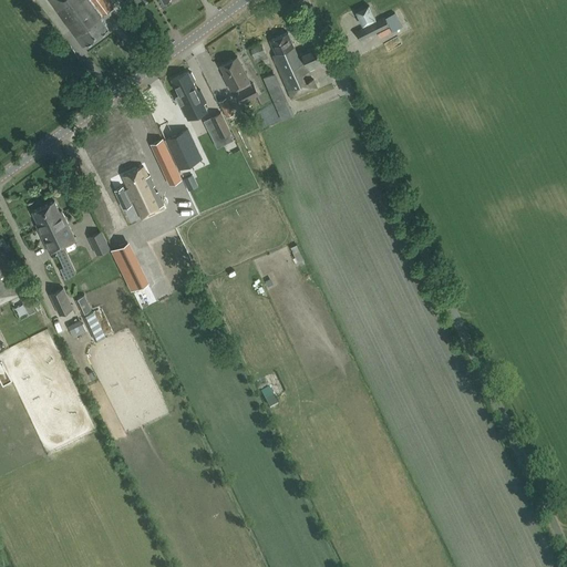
[(48,0),(72,31),(72,32),(71,32),(83,48),(86,44),(88,45),(109,29),(100,18),(114,7),(109,0),(48,0)]
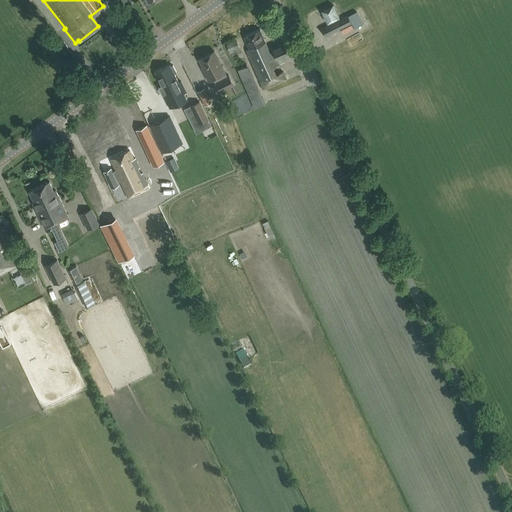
[(331,6),(318,11),(324,24),(336,18),(331,6)]
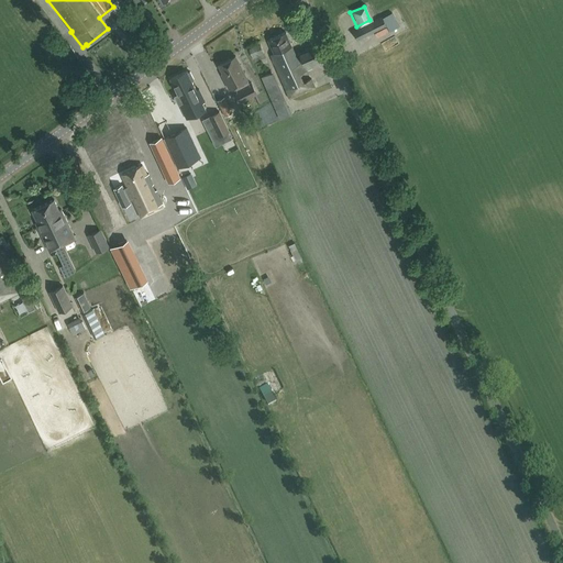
[(386,26),(382,18),(353,32),(357,41),(386,26)]
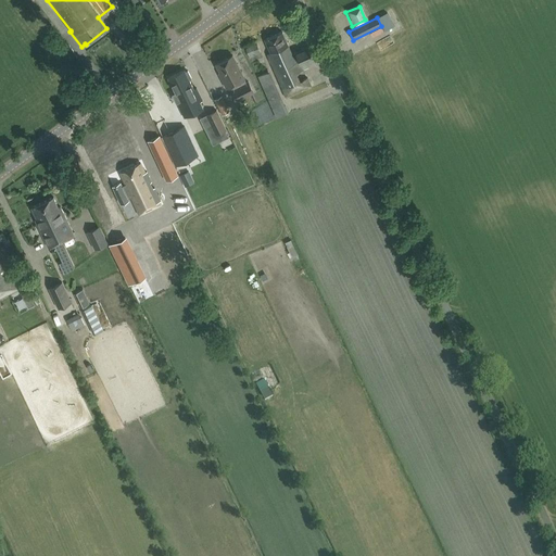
[(292,54),(282,32),(265,39),(270,52),(270,53),(267,54),(287,97),(311,86),(307,78),(301,81),(297,73),(318,63),(311,47),(292,54)]
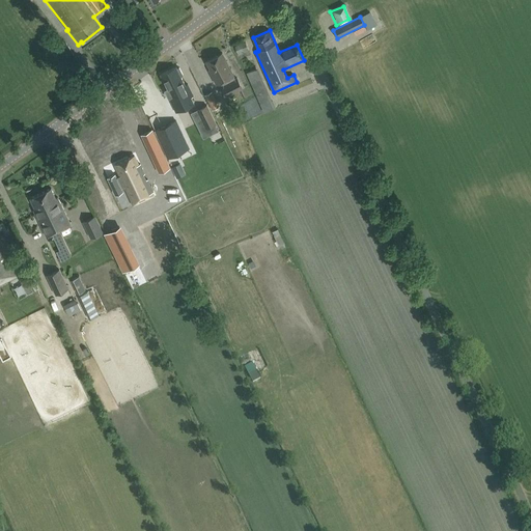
[(239,55),(249,51),(246,42),(234,46),(239,55)]
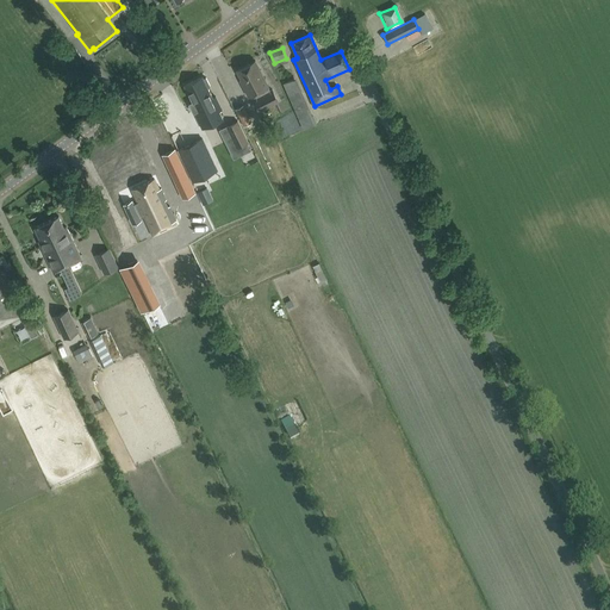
[(271,91),(268,87),(268,86),(255,60),(237,69),(242,79),(241,80),(249,97),(255,93),(257,97),(255,99),(261,111),(279,101),(272,89),(271,91)]
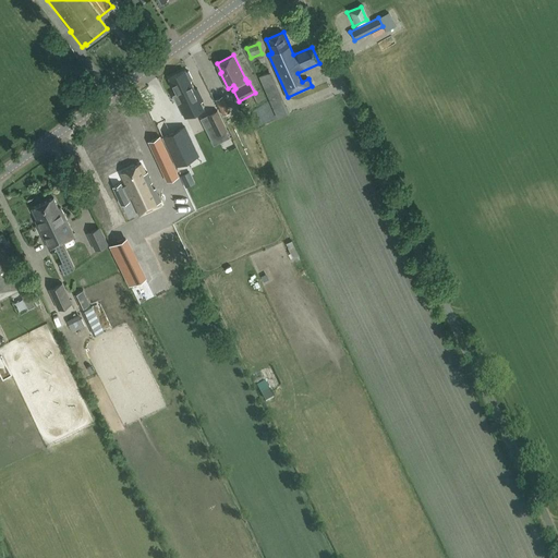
[(184,70),(169,77),(177,94),(173,95),(185,118),(204,109),(201,102),(203,100),(197,88),(195,91),(190,81),(192,79),(189,72),(185,71),(184,70)]
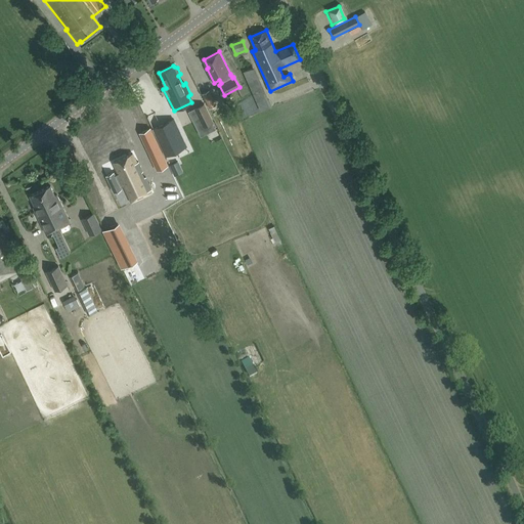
[(254,67),(243,72),(261,112),(272,106),(254,67)]
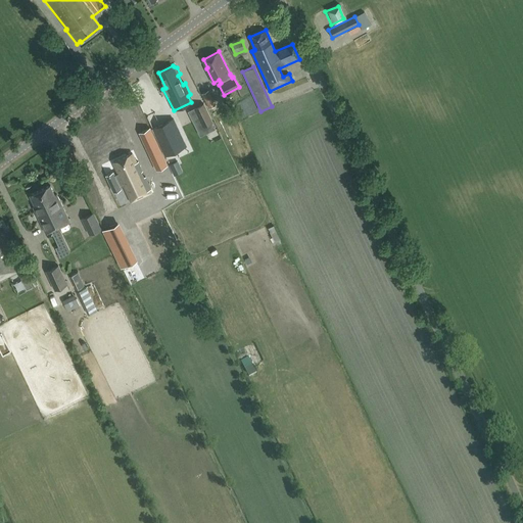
[(209,109),(217,105),(208,90),(201,94),(209,109)]
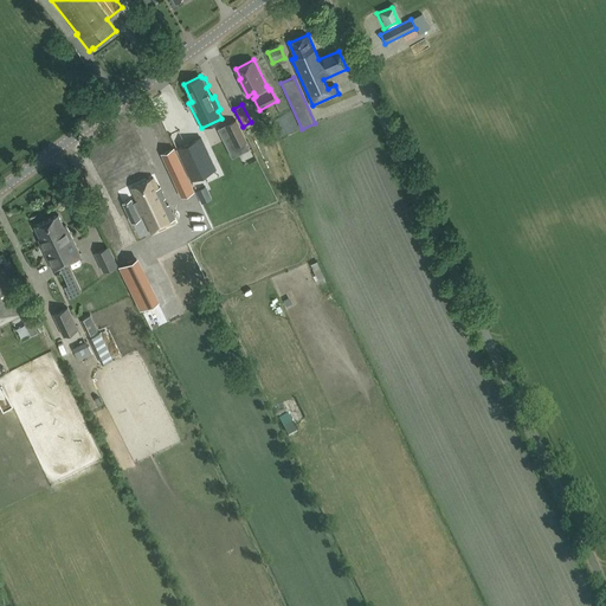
[(246,139),(237,121),(229,124),(225,127),(236,147),(247,141),(246,139)]
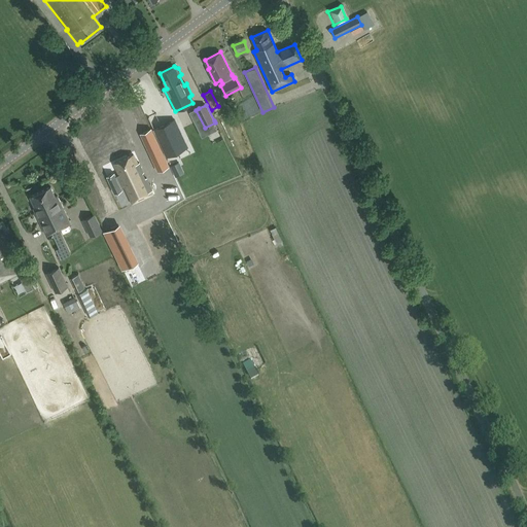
[(187,147),(175,120),(154,130),(167,157),(187,147)]
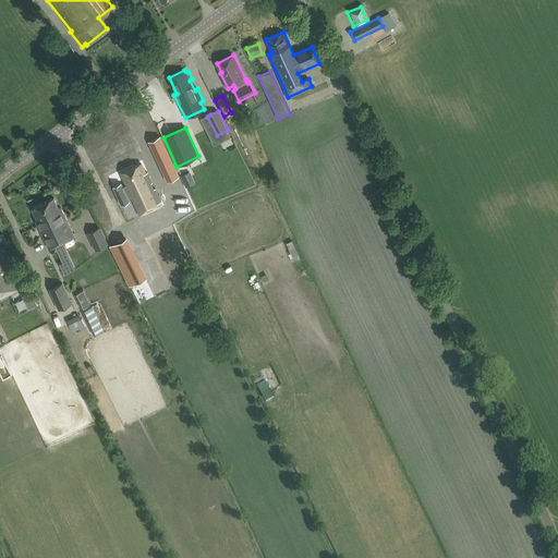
[(149,142),(168,181),(180,176),(161,136),(149,142)]
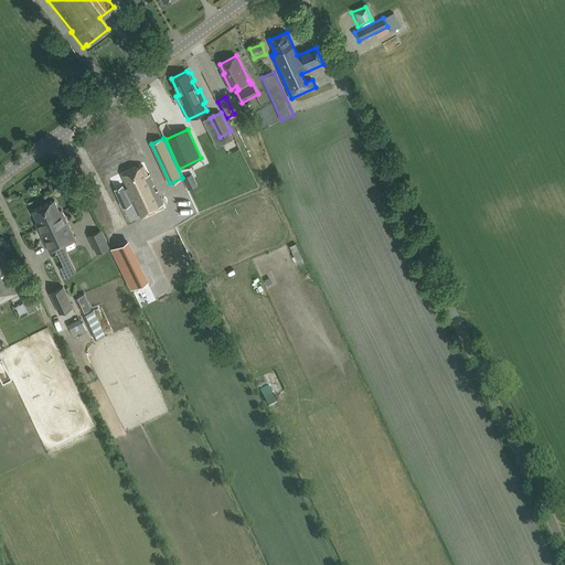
[(152,185),(155,184),(149,174),(147,176),(142,166),(123,176),(128,187),(125,189),(123,185),(115,189),(120,201),(128,198),(131,196),(142,217),(163,208),(162,204),(163,204),(157,191),(156,191),(152,185)]
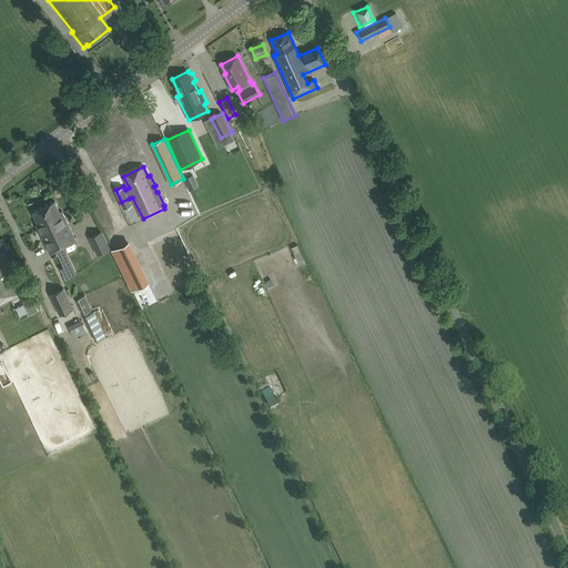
[(43,206),(63,246),(75,241),(61,211),(60,212),(54,201),(43,206)]
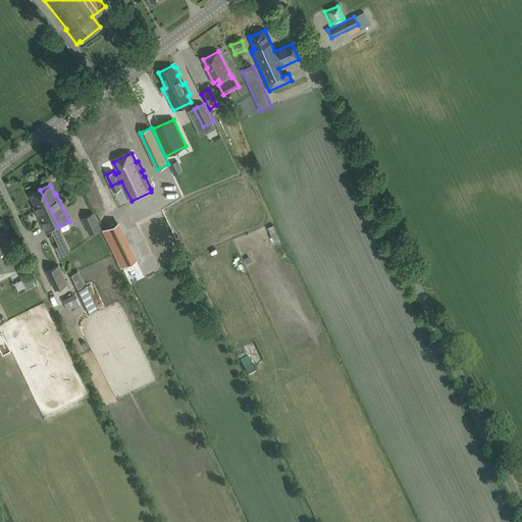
[(46,232),(58,226),(40,190),(30,195),(38,210),(36,211),(46,232)]
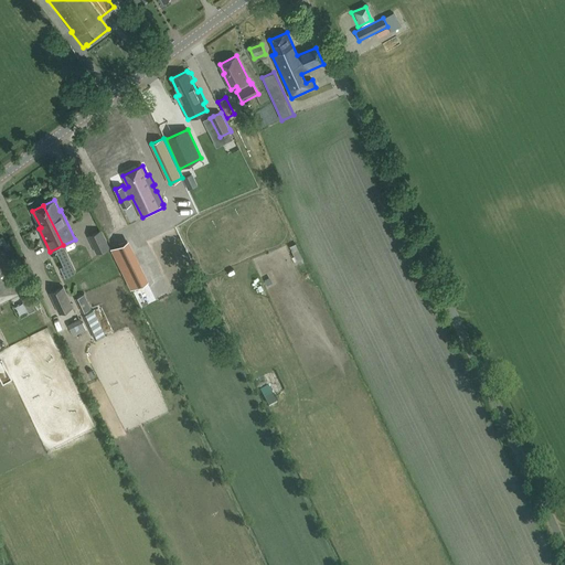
[(87,236),(96,254),(110,247),(102,230),(87,236)]
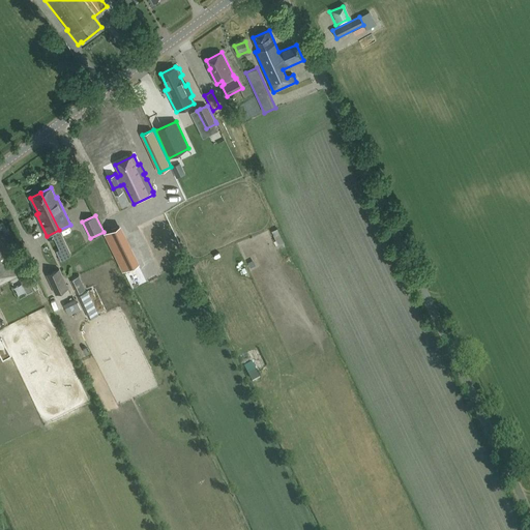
[(119,226),(105,233),(123,270),(137,263),(119,226)]
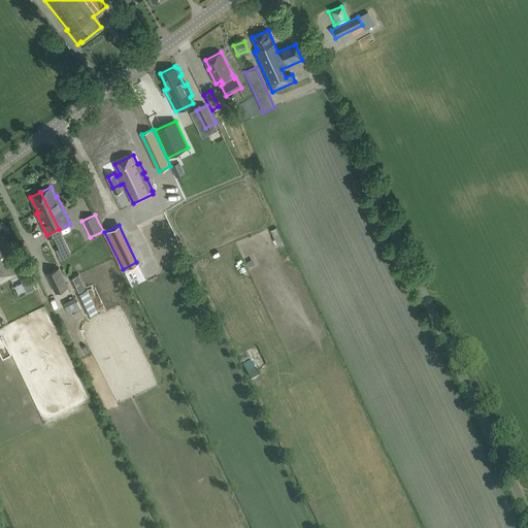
[(66,244),(60,248),(57,249),(61,259),(70,254),(66,244)]
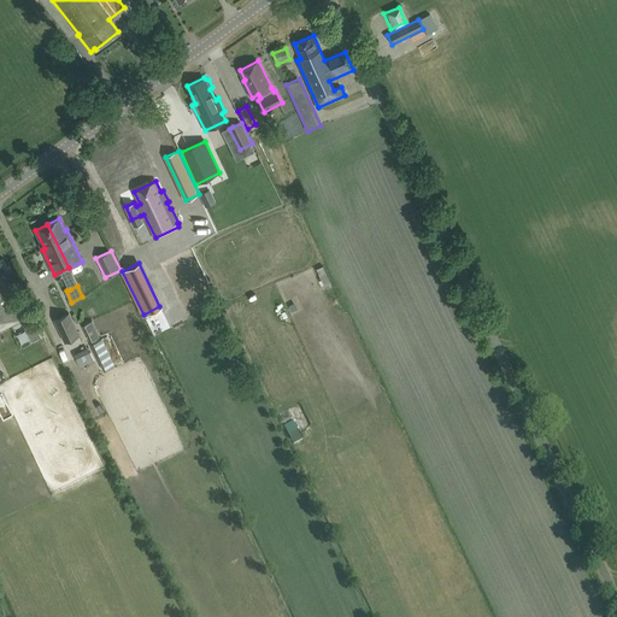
[(6,288),(0,289),(0,329),(22,318),(6,288)]
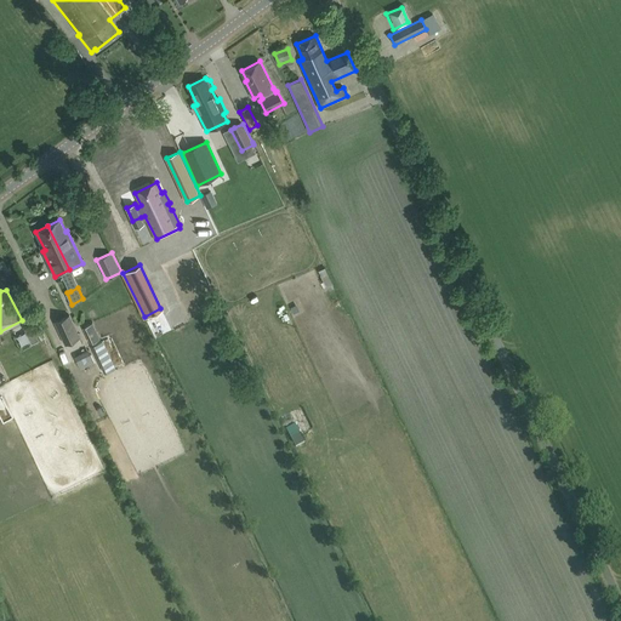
[(341,309),(332,313),(335,320),(343,318),(341,309)]
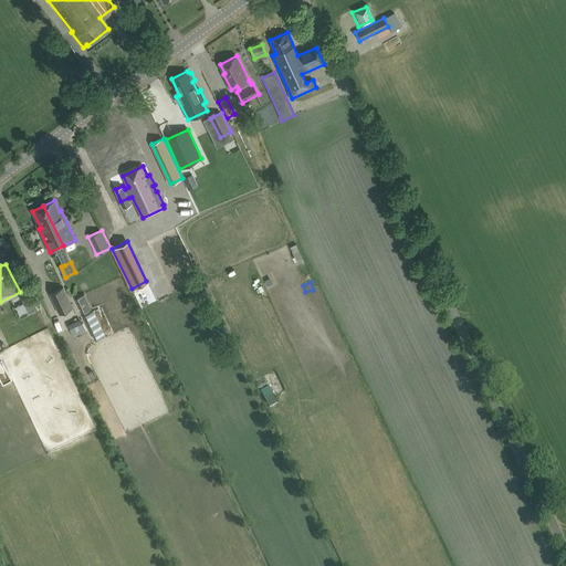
[(60,314),(74,307),(63,287),(50,293),(60,314)]
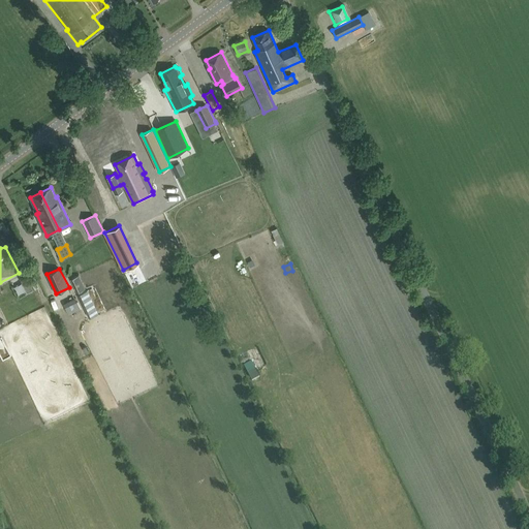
[(23,282),(29,279),(27,274),(20,277),(23,282)]
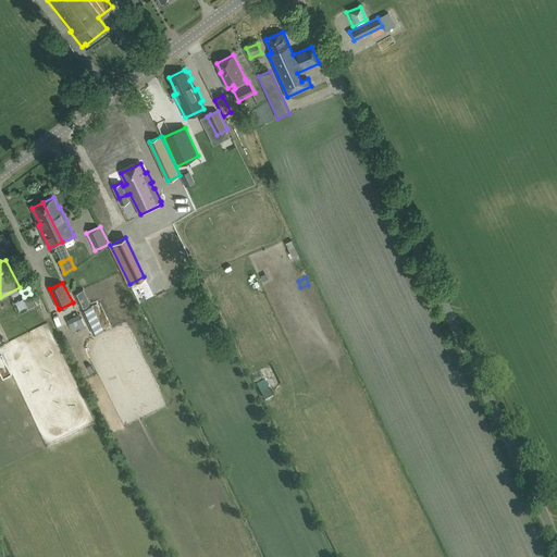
[(83,291),(74,294),(82,308),(90,305),(83,291)]
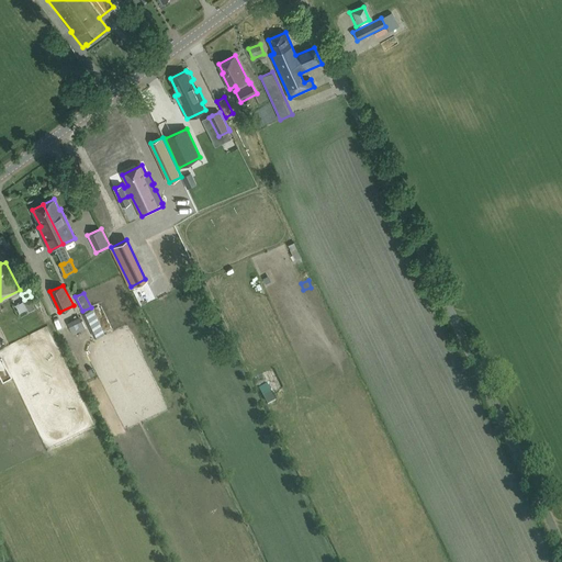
[(86,327),(80,317),(67,323),(74,334),(86,327)]
